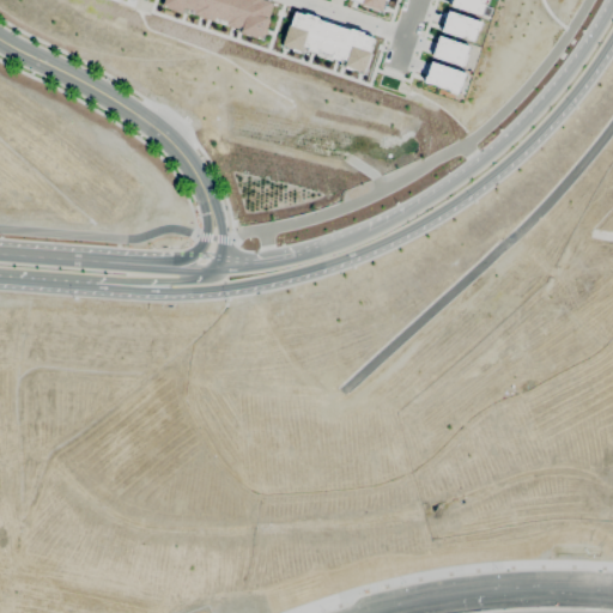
[(268,0),(163,0),(162,5),(181,12),(183,7),(195,11),(194,14),(214,22),(214,18),(228,22),(228,26),(241,29),(240,32),(262,40),(273,1),(268,0)]
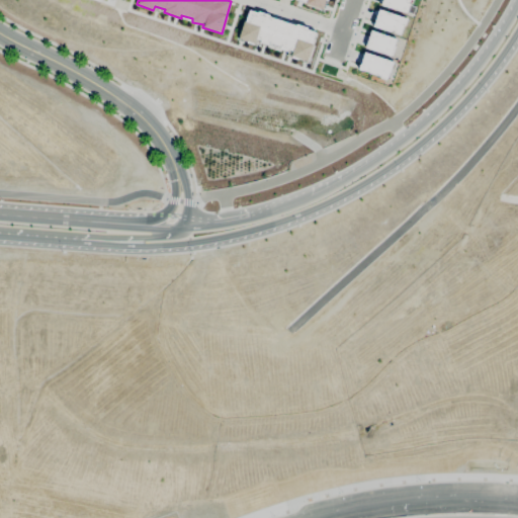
[(297,0),(323,11),(327,0),(297,0)]
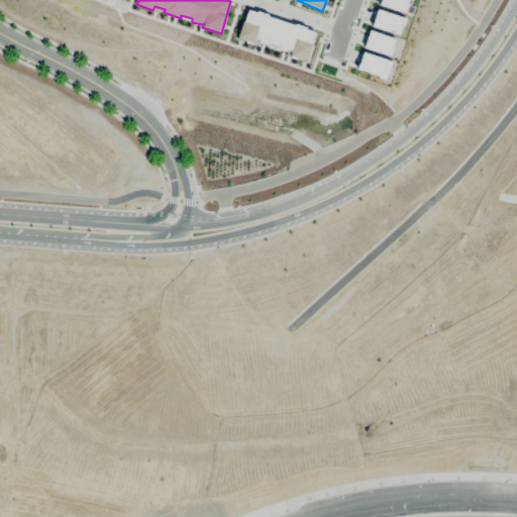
[(381,0),(380,5),(406,13),(409,3),(407,3),(408,0),(381,0)]
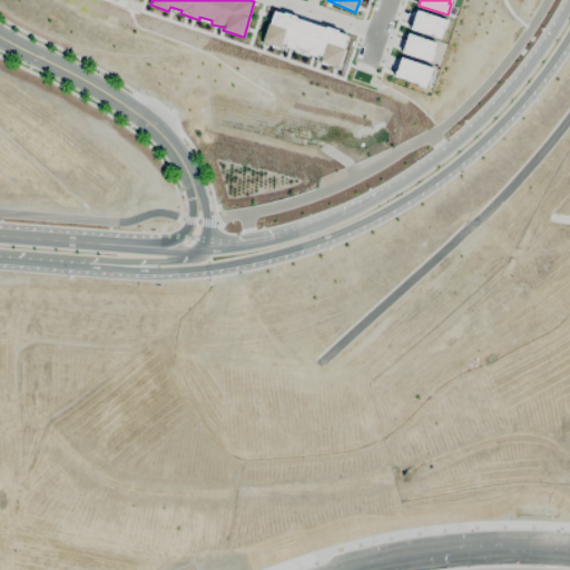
[(415,9),(410,29),(441,39),(444,27),(445,27),(448,20),(415,9)]
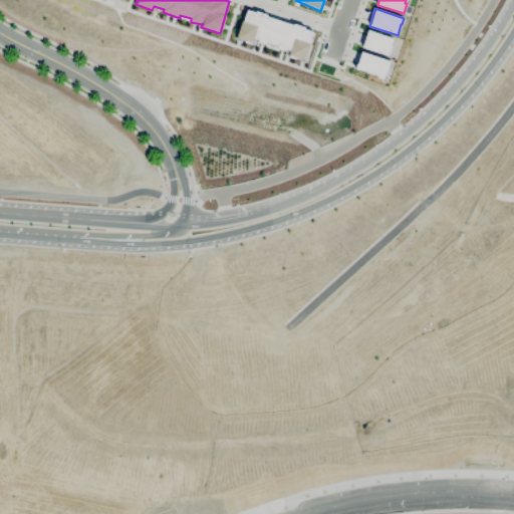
[(247,9),(244,21),(241,19),(235,37),(252,44),(253,38),(257,40),(256,43),(265,45),(266,42),(278,45),(277,48),(289,51),(288,55),(305,62),(311,44),(308,43),(313,31),(303,29),(305,26),(293,23),(247,9)]
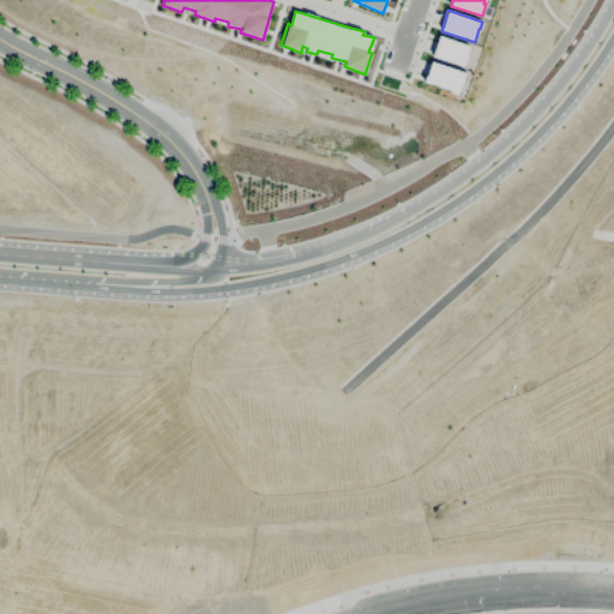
[(439,35),(432,56),(464,66),(469,54),(467,54),(469,46),(439,35)]
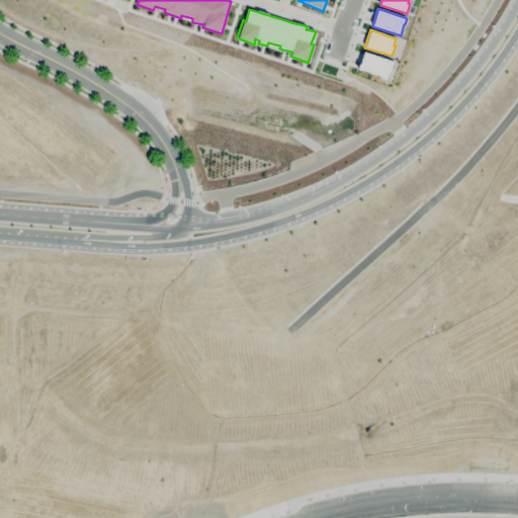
[(364,52),(360,64),(359,64),(357,70),(362,71),(362,70),(368,72),(379,76),(379,78),(385,80),(393,61),(364,52)]
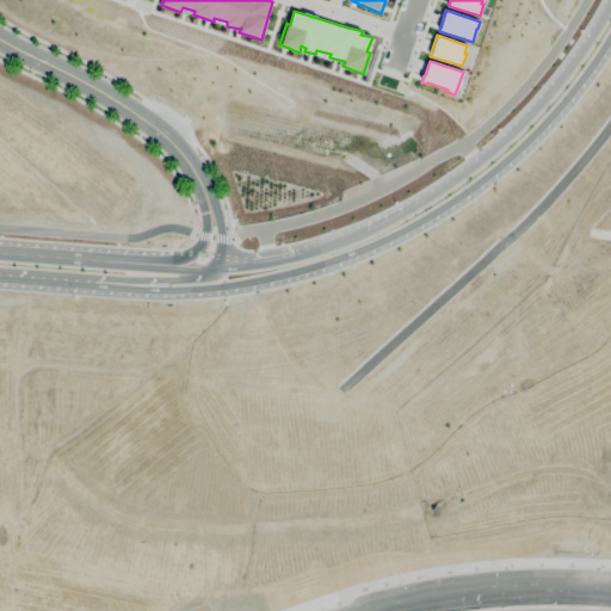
All buildings are outlined.
